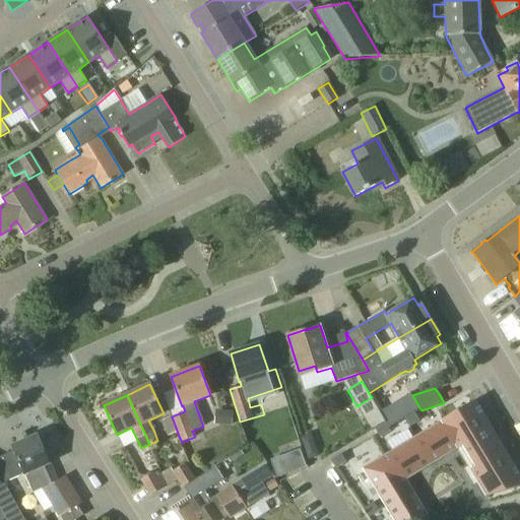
[(442,425),(366,467),(394,519),(407,519),(420,517),(397,476),(454,445),(456,449),(460,446),(472,468),(468,470),(483,498),(519,488),(519,479),(475,400),(440,420),(442,425)]
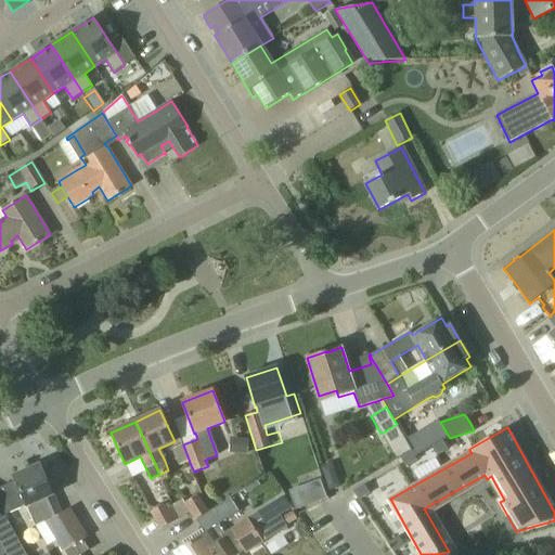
[(404,436),(388,446),(397,460),(413,450),(404,436)]
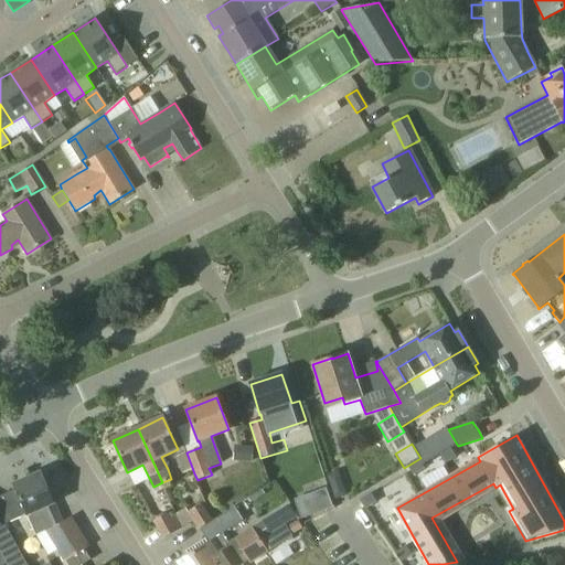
[(451,449),(439,456),(445,464),(456,457),(451,449)]
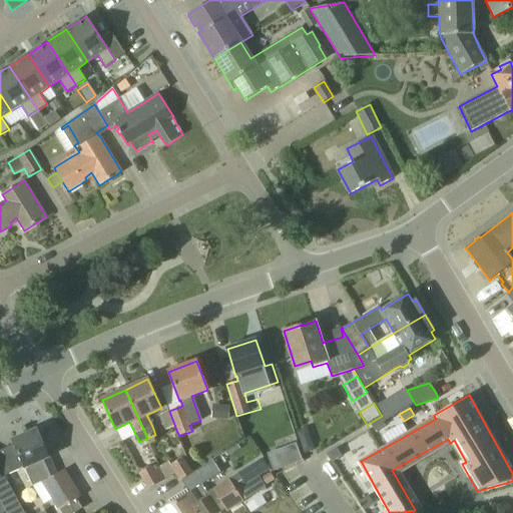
[(37,429),(12,440),(32,486),(42,482),(60,510),(77,499),(80,497),(63,470),(57,474),(49,457),(50,457),(37,429)]
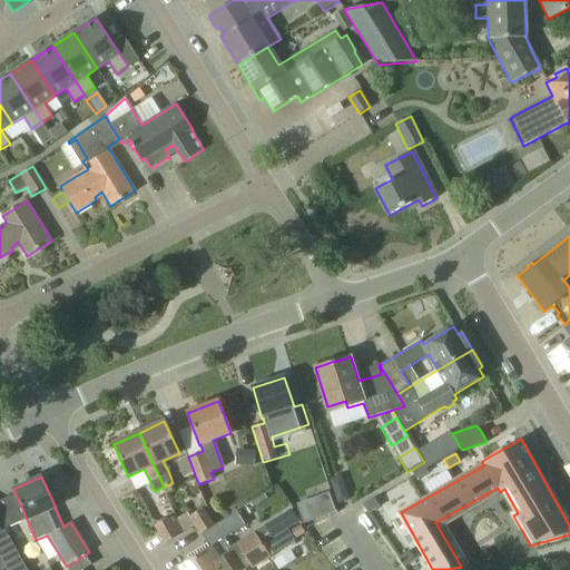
[(200,532),(200,533),(215,526),(205,509),(189,518),(199,533),(200,532)]
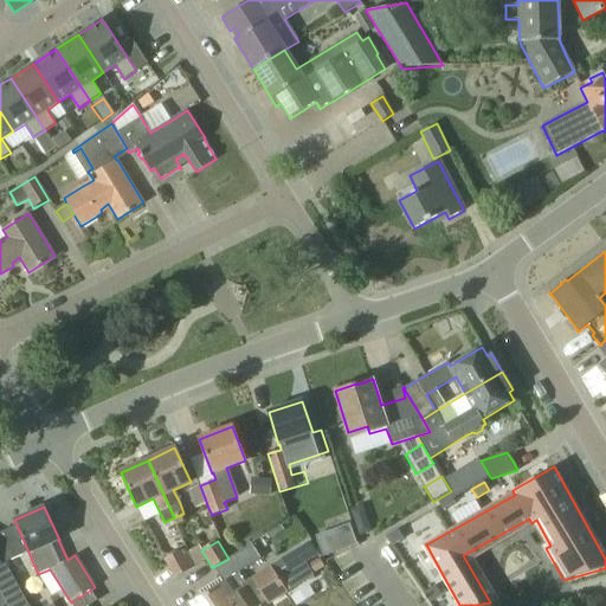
[(311,541),(281,561),(288,573),(305,562),(320,553),(311,541)]
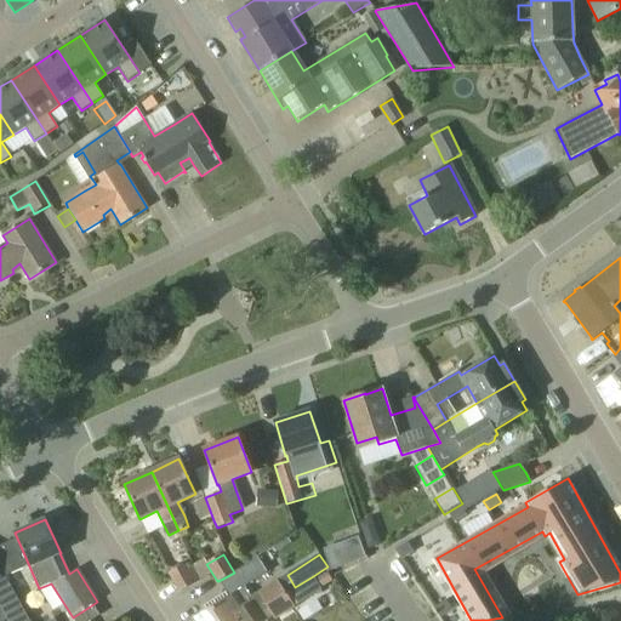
[(241,620),(286,594),(285,593),(277,581),(251,597),(244,586),(266,573),(257,558),(240,569),(234,573),(218,581),(226,592),(204,605),(208,611),(194,620),(195,620),(241,620)]
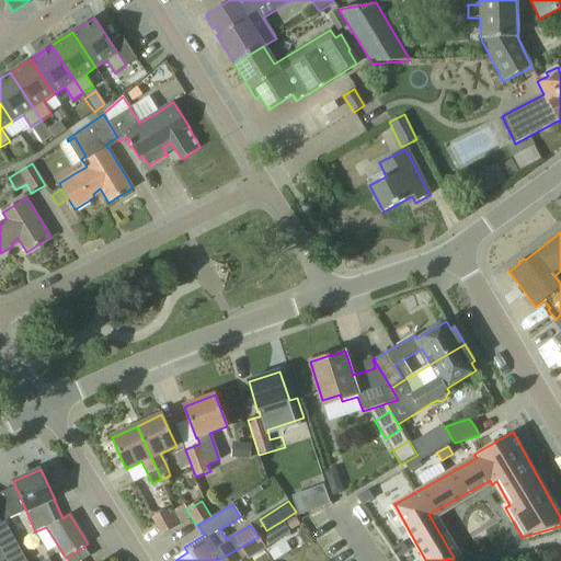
[(170,514),(168,510),(152,517),(162,535),(182,525),(174,511),(170,514)]
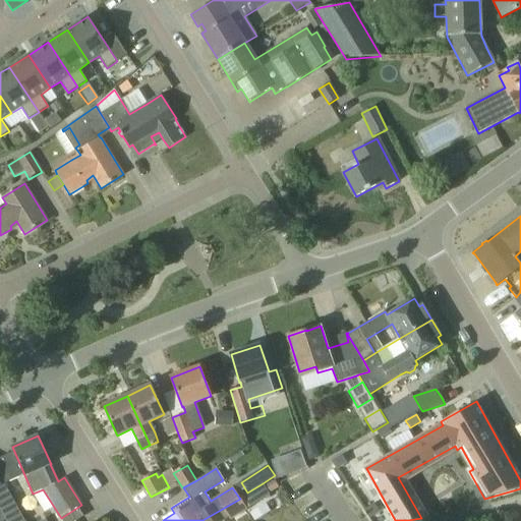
[(239,498),(240,499),(203,520),(222,520),(229,517),(230,519),(246,508),(270,495),(263,483),(247,493),(239,498)]
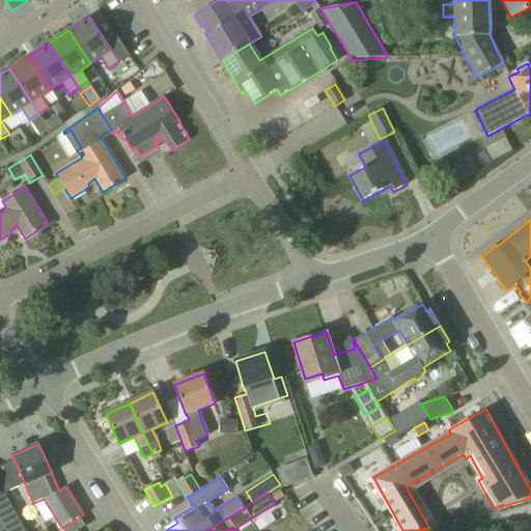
[(7,502),(0,504),(0,524),(0,525),(15,519),(7,502)]
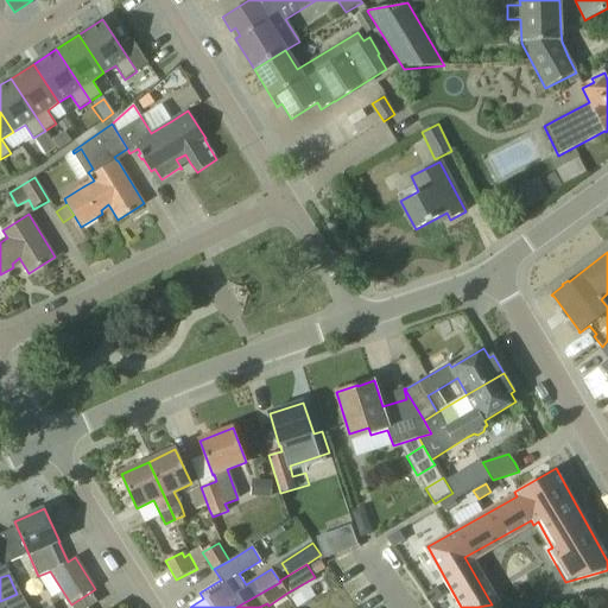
[(92,591),(71,605),(73,607),(86,607),(97,601),(92,591)]
